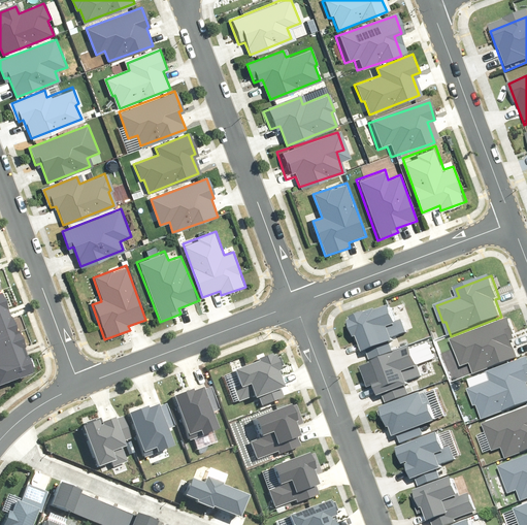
[(1,297),(0,297),(0,319),(8,317),(1,297)]
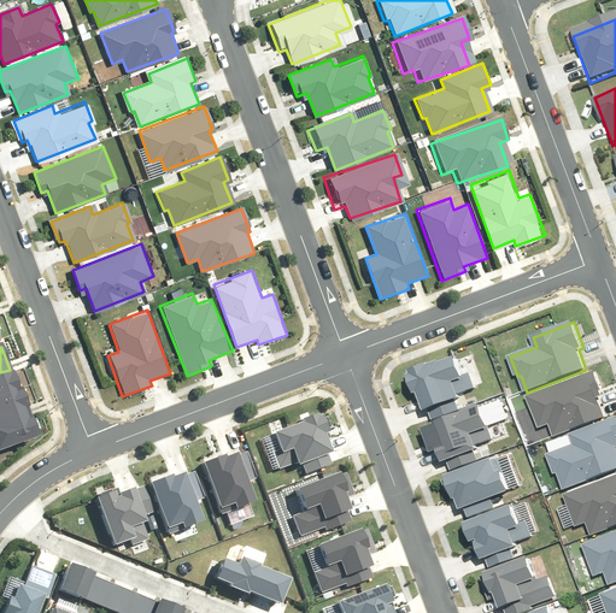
[(420,395),(422,394),(429,412),(432,411),(435,420),(463,410),(459,402),(467,400),(464,395),(480,389),(474,372),(469,375),(462,355),(415,373),(416,376),(412,377),(420,395)]
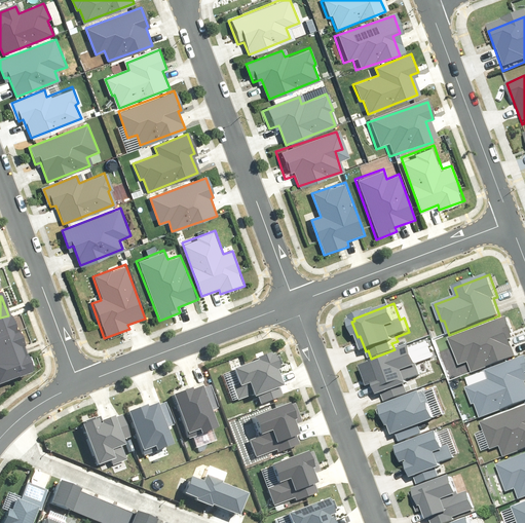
[(8,315),(0,318),(0,339),(15,334),(8,315)]
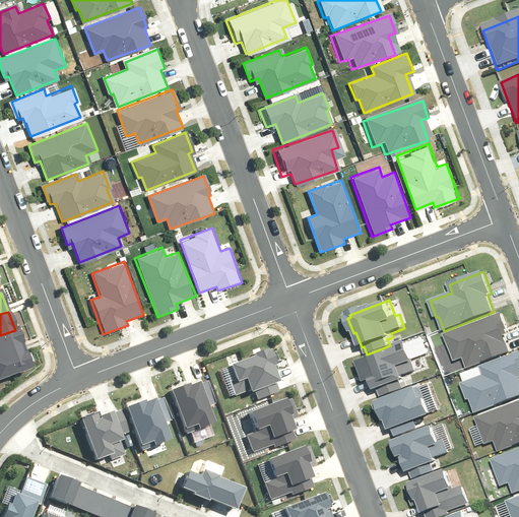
[(503,314),(444,334),(453,361),(462,358),(465,368),(509,353),(502,334),(509,331),(503,314)]
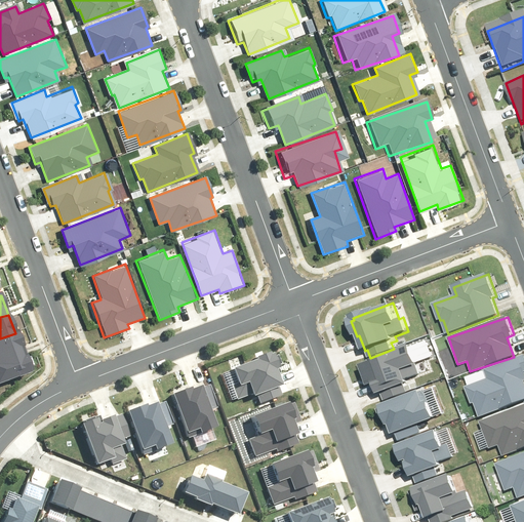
[(15,333),(0,338),(0,360),(23,353),(15,333)]
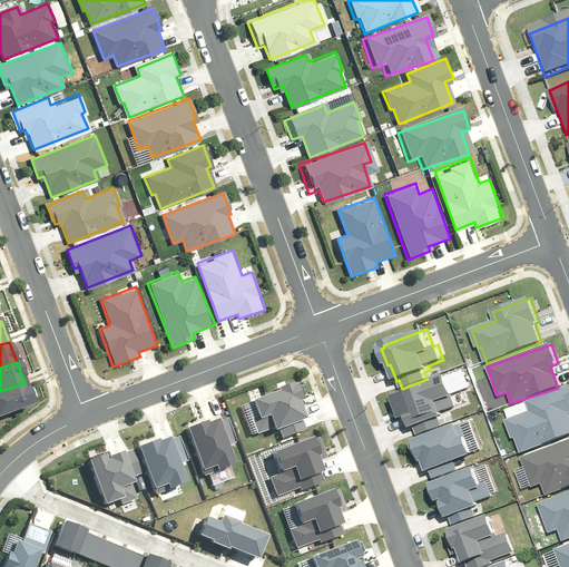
[(402,419),(410,417),(414,428),(418,427),(420,434),(444,427),(442,418),(445,417),(444,413),(459,409),(454,396),(457,396),(450,377),(409,390),(410,393),(395,399),(402,419)]
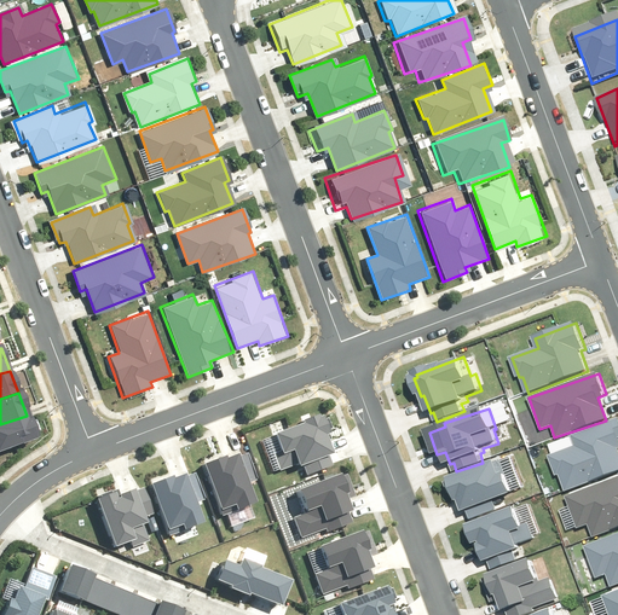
[(27,416),(0,424),(0,450),(35,437),(27,416)]
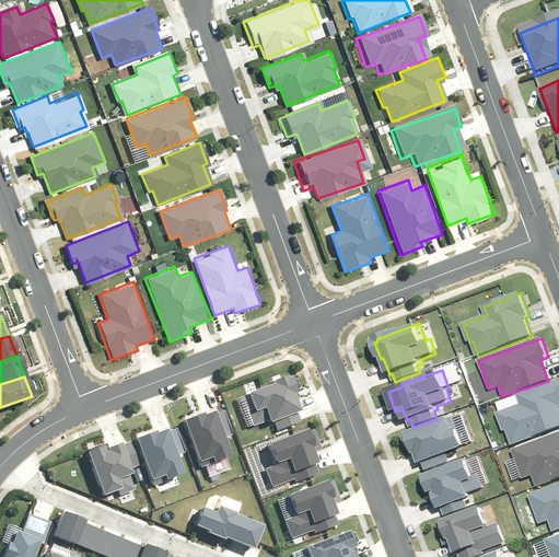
[(291,379),(247,393),(253,408),(247,410),(252,427),(266,421),(267,425),(274,422),(276,431),(298,424),(295,415),(299,414),(292,396),(295,394),(291,379)]
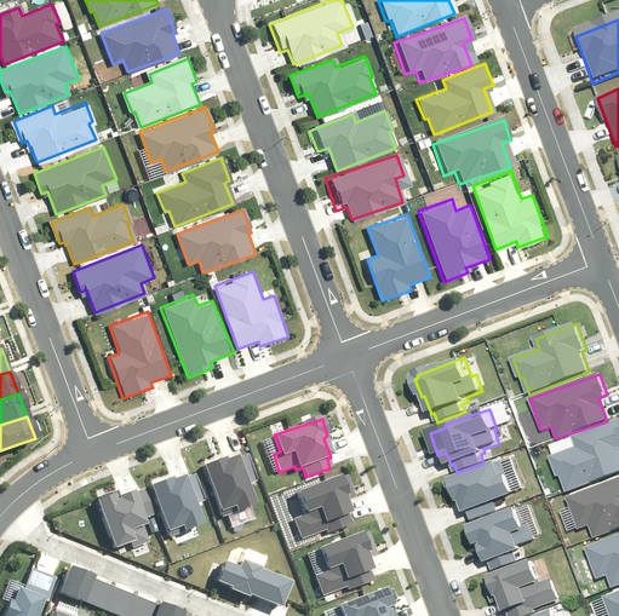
[(580,447),(554,456),(561,476),(565,476),(571,493),(618,473),(618,421),(578,437),(580,447)]
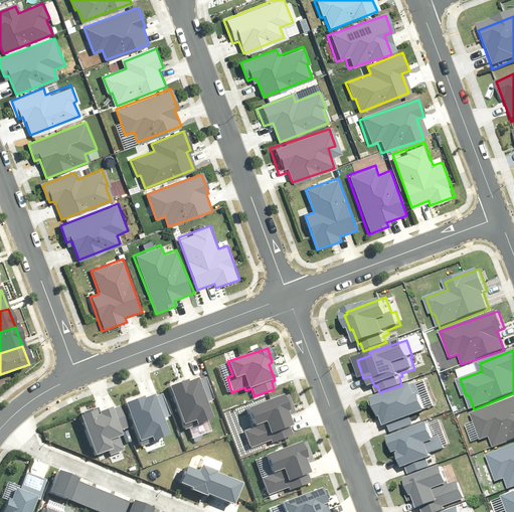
[(186,382),(168,390),(183,427),(194,421),(196,425),(210,420),(203,404),(212,400),(204,380),(197,383),(196,380),(187,384),(186,382)]
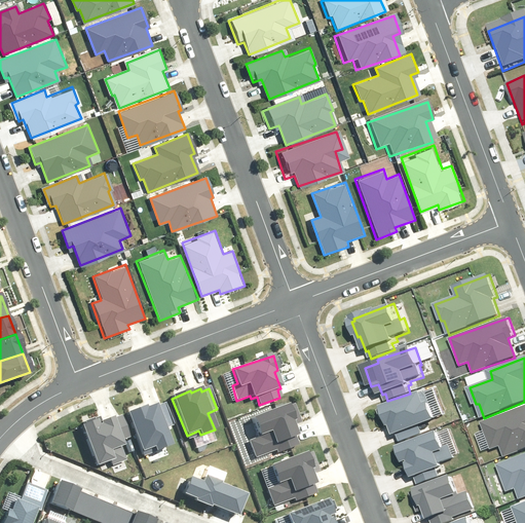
[(383,406),(390,425),(394,424),(397,435),(401,433),(404,441),(424,434),(422,426),(440,421),(433,402),(429,403),(426,391),(383,406)]
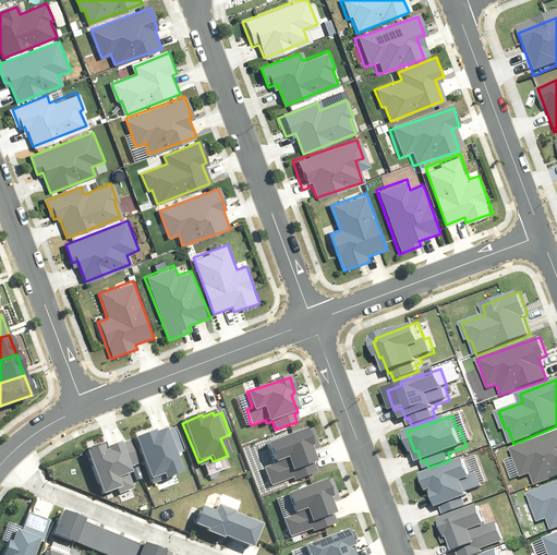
[(154,431),(135,438),(152,479),(164,473),(166,478),(181,471),(173,454),(182,450),(173,429),(167,432),(166,429),(155,433),(154,431)]
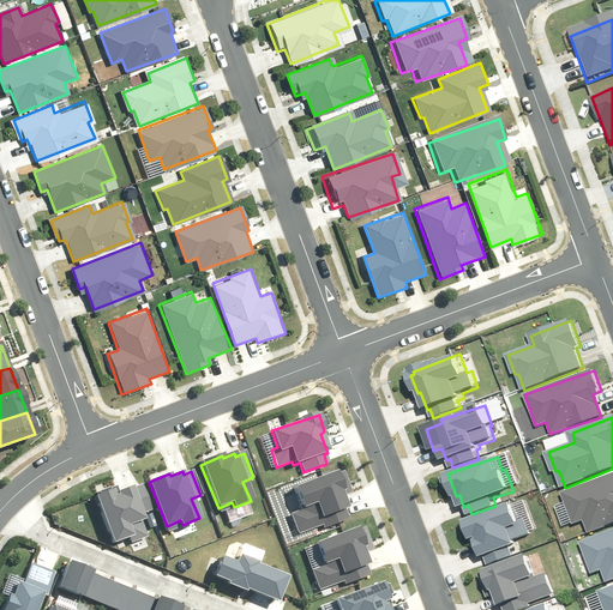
[(301,512),(293,514),(300,536),(324,526),(325,530),(350,521),(340,491),(343,490),(337,475),(293,490),(301,512)]
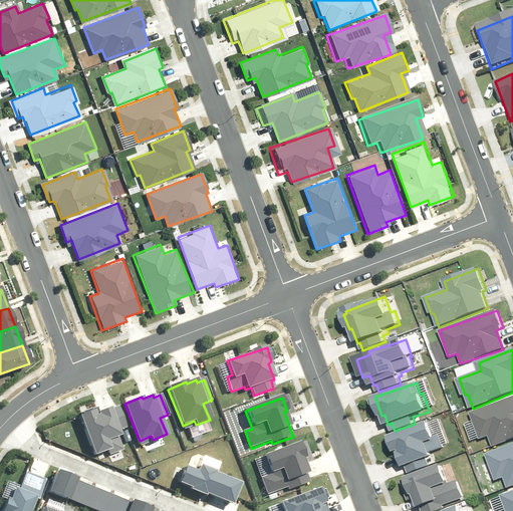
[(512,398),(469,414),(478,440),(487,437),(491,447),(512,439),(512,398)]
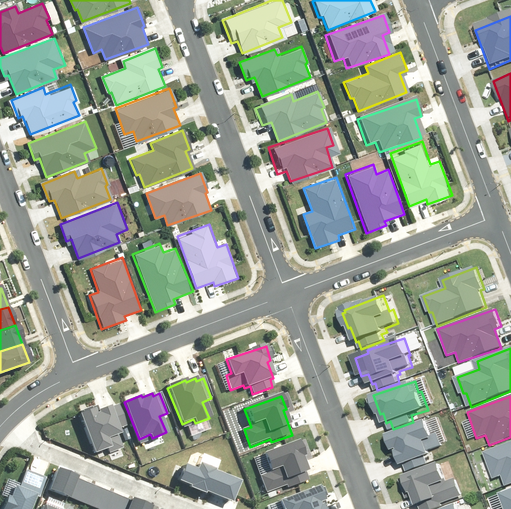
[(80,412),(93,452),(107,447),(109,452),(124,447),(120,435),(122,434),(120,428),(128,426),(121,406),(113,408),(112,406),(96,411),(95,408),(80,412)]
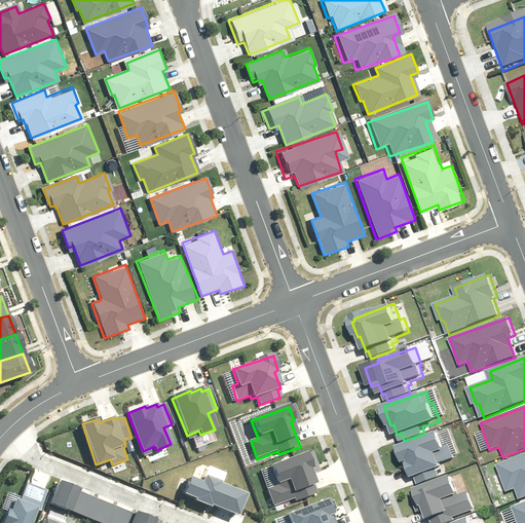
[(445,448),(440,434),(399,447),(404,462),(408,460),(413,478),(416,477),(419,485),(440,478),(437,470),(443,468),(442,465),(455,461),(450,446),(445,448)]
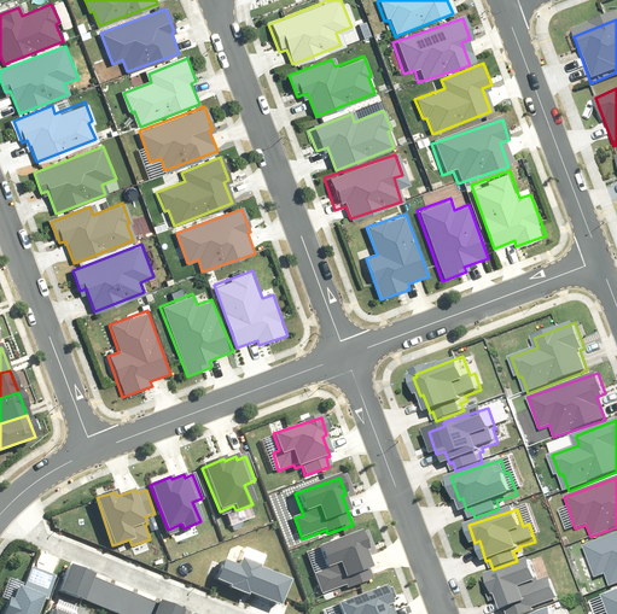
[(616,532),(585,544),(597,577),(607,573),(611,585),(616,583),(616,532)]
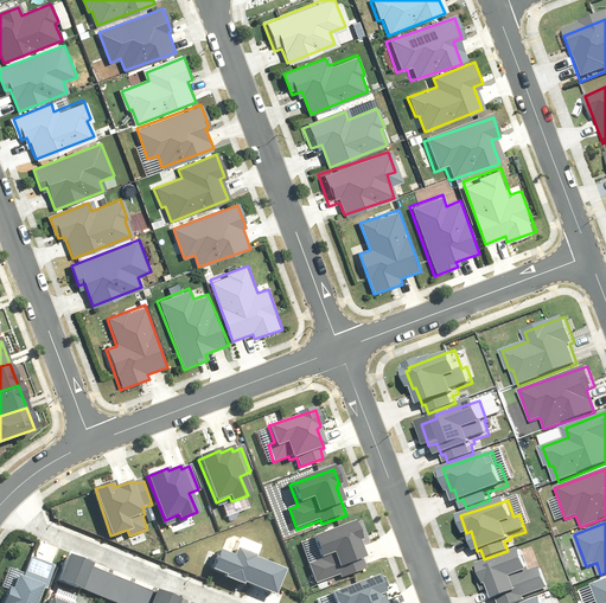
[(316,560),(307,563),(314,583),(338,575),(339,578),(365,569),(355,540),(357,539),(351,524),(308,539),(316,560)]
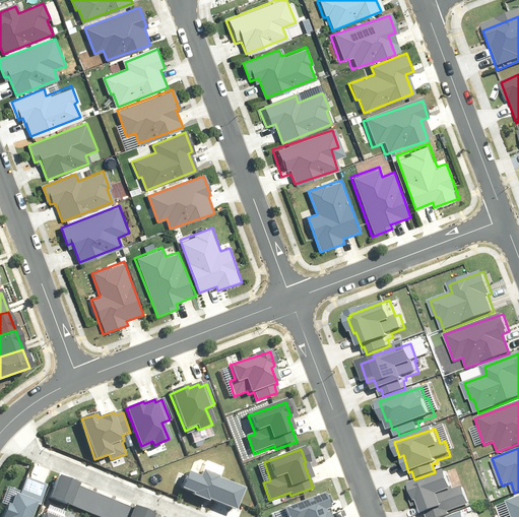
[(188,472),(181,490),(191,494),(190,496),(207,503),(208,501),(235,511),(244,490),(217,479),(218,477),(202,471),(200,477),(188,472)]
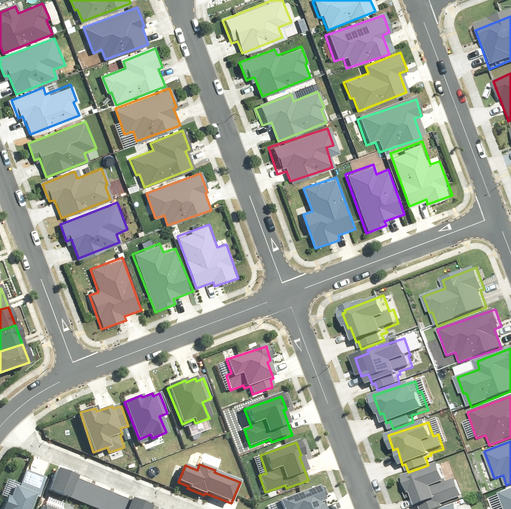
[(463,497),(457,480),(449,482),(443,464),(406,478),(411,491),(414,490),(420,508),(440,508),(444,507),(443,504),(463,497)]
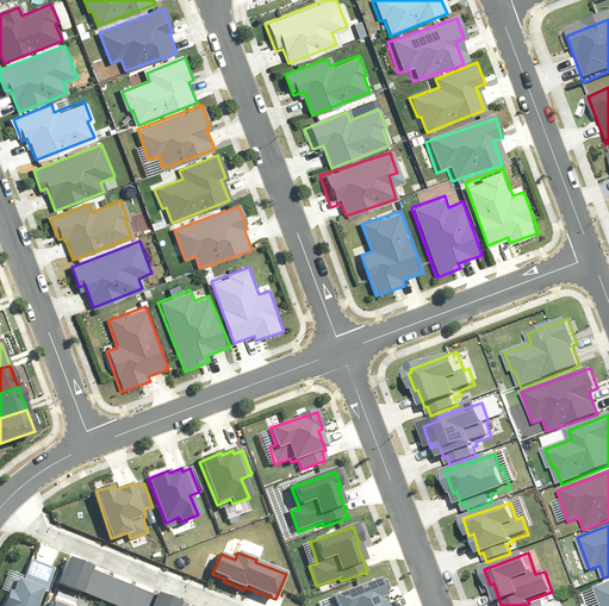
[(35,605),(42,591),(48,593),(57,568),(29,557),(20,580),(17,579),(12,594),(8,592),(4,605),(35,605)]
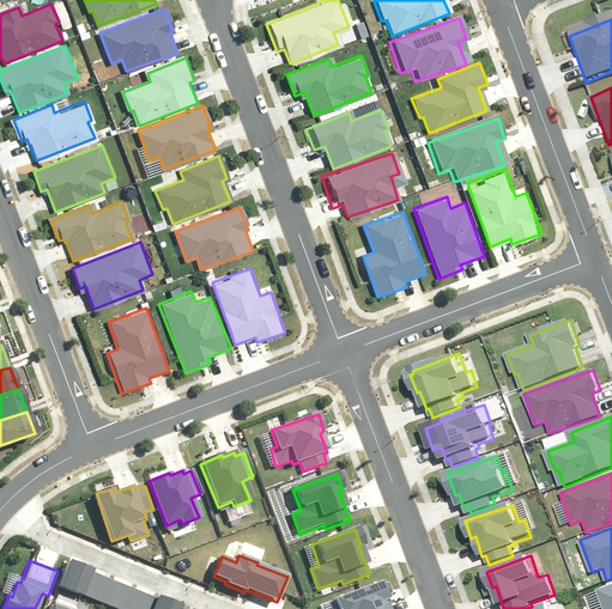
[(67,561),(58,588),(82,597),(83,594),(91,573),(92,571),(67,561)]
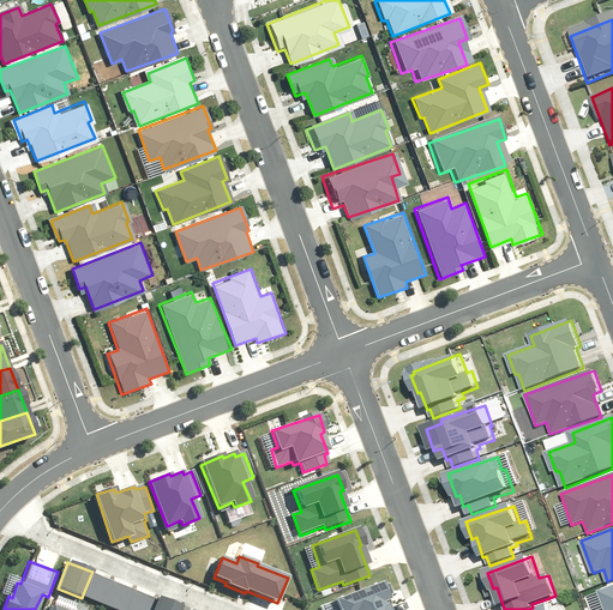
[(91,574),(83,595),(104,603),(112,583),(91,574)]
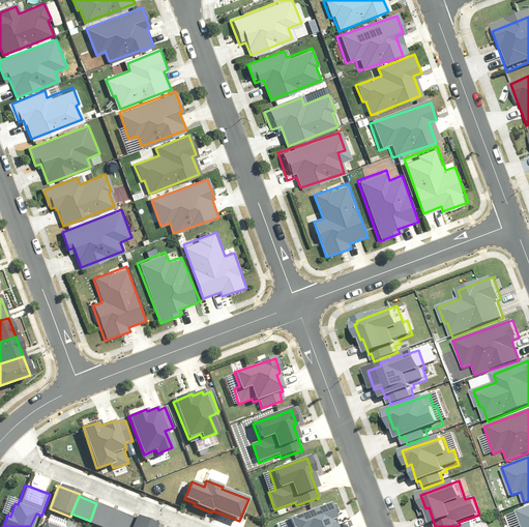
[(116,511),(96,503),(90,521),(103,526),(111,526),(116,511)]
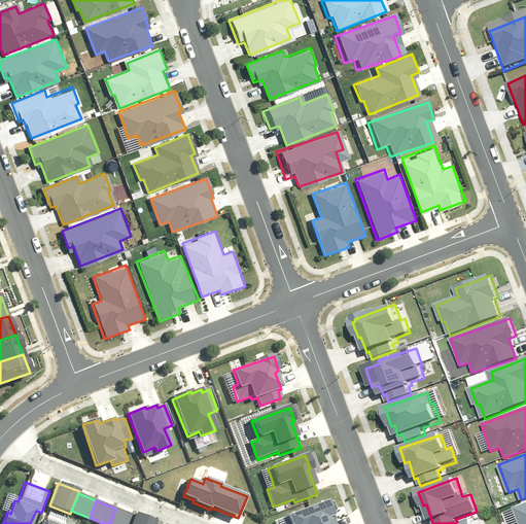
[(328,500),(287,514),(290,523),(331,523),(329,516),(332,515),(328,500)]
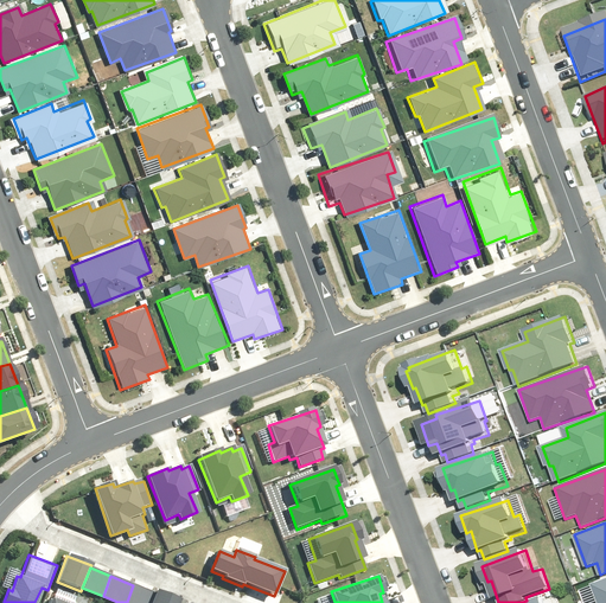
[(605,579),(589,585),(595,602),(605,602),(605,579)]
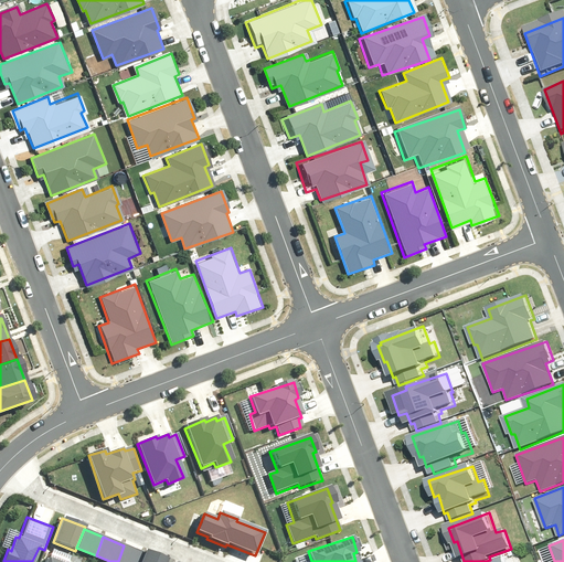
[(140,561),(144,553),(124,545),(118,561),(140,561)]
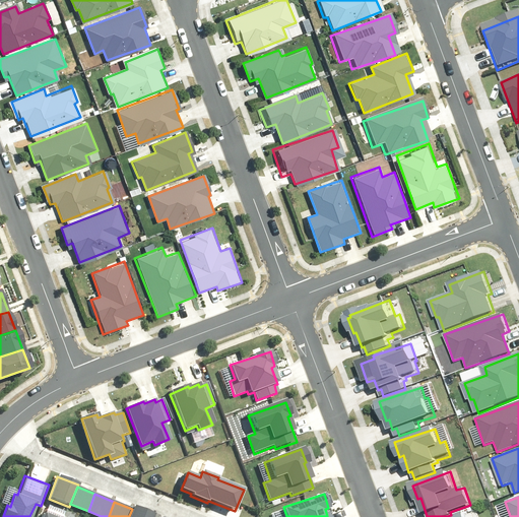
[(133,507),(132,509),(129,516),(153,516),(154,515),(133,507)]
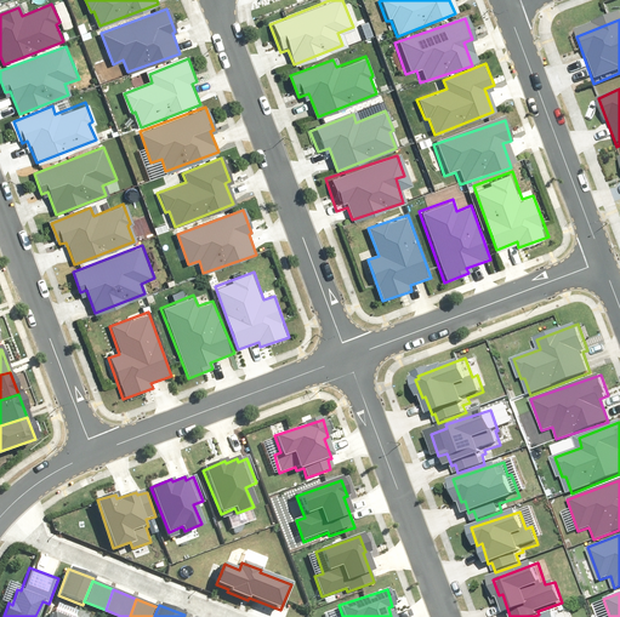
All buildings are outlined.
